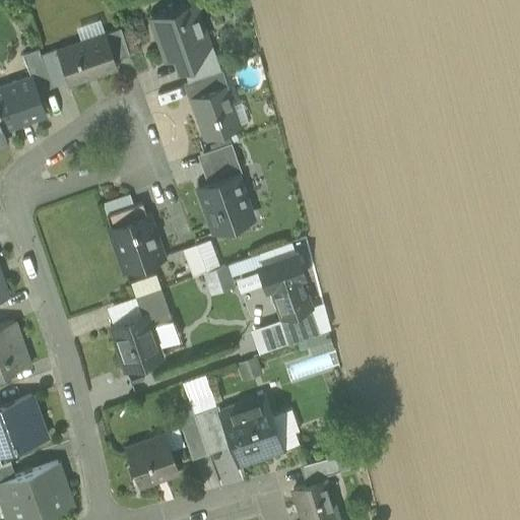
[(151,15),(167,60),(179,56),(207,47),(191,1),(151,15)]
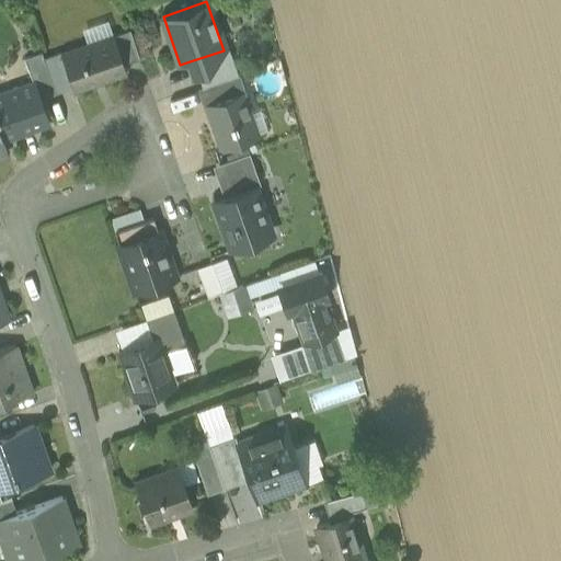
[(87,44),(113,35),(109,20),(81,30),(87,44)]
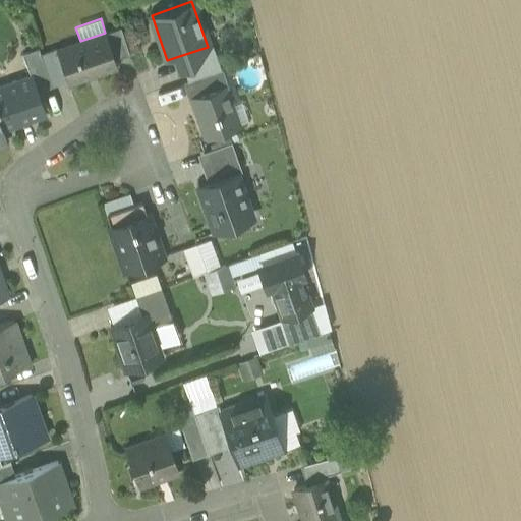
[(105,33),(114,59),(129,54),(120,27),(105,33)]
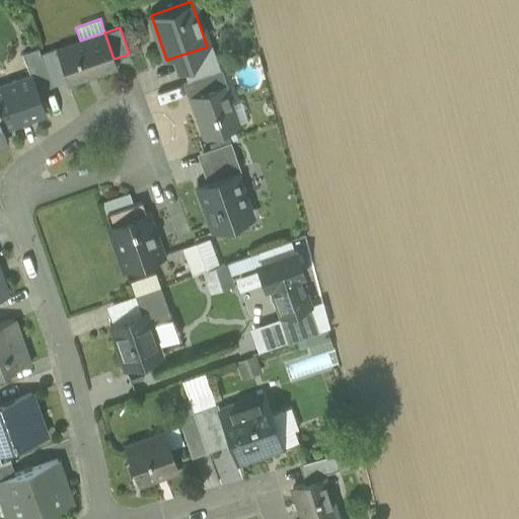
[(66,81),(68,84),(117,68),(114,59),(104,32),(80,41),(56,49),(66,81)]
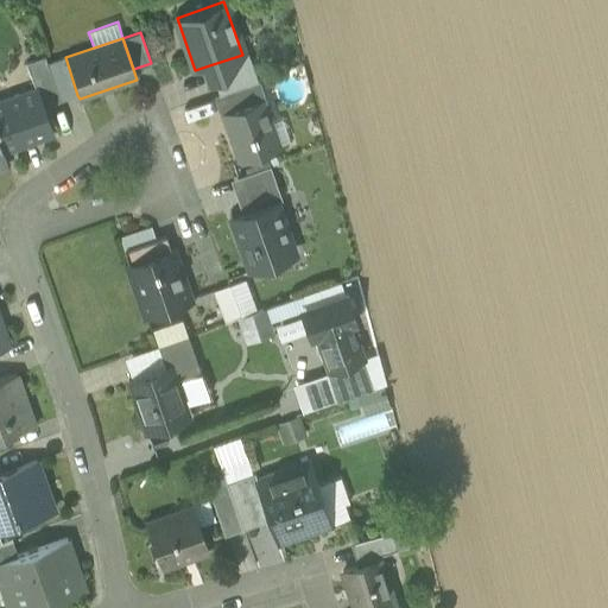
[(209,65),(219,94),(251,83),(252,82),(242,55),(209,65)]
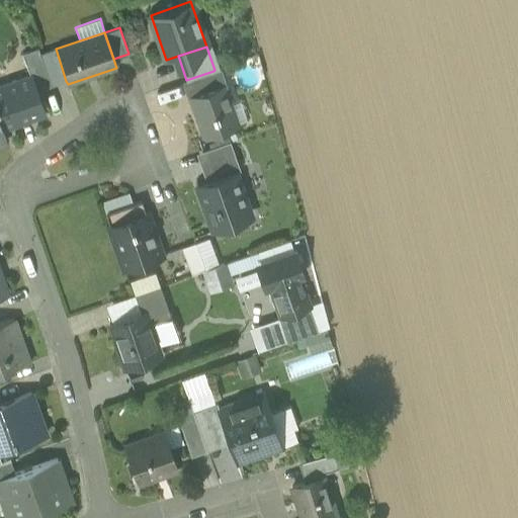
[(36,91),(52,86),(40,55),(37,48),(22,54),(29,75),(32,81),(33,81),(36,91)]
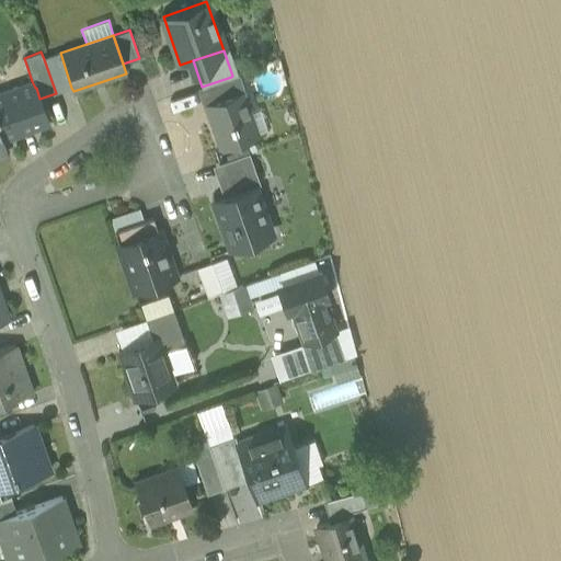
[(60,53),(44,59),(56,93),(71,88),(60,53)]
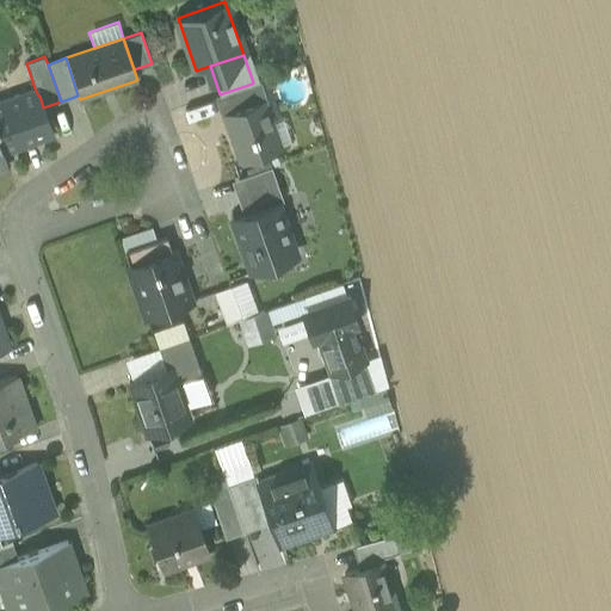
[(258,102),(252,84),(220,94),(218,96),(226,113),(258,102)]
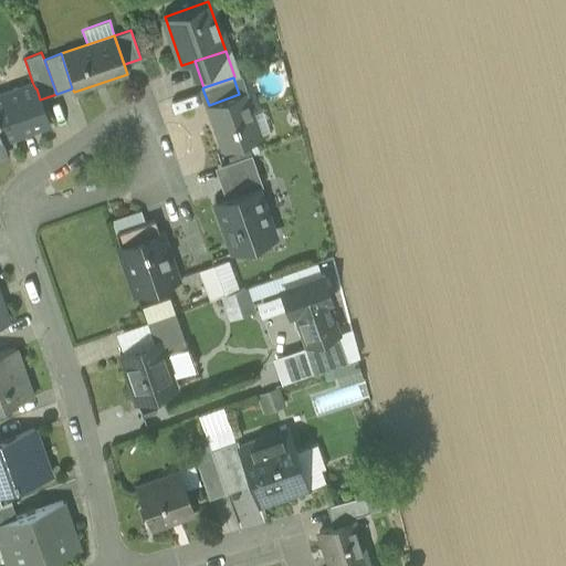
[(32,82),(18,87),(20,94),(34,88),(32,82)]
